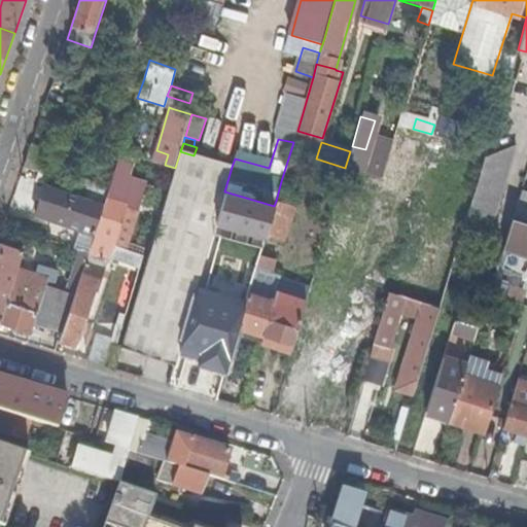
[(514,147),(484,161),(462,233),(486,240),(514,147)]
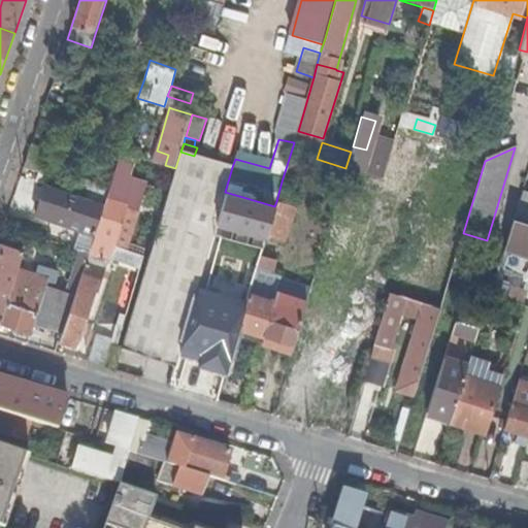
[(157,151),(154,162),(165,165),(168,155),(157,151)]
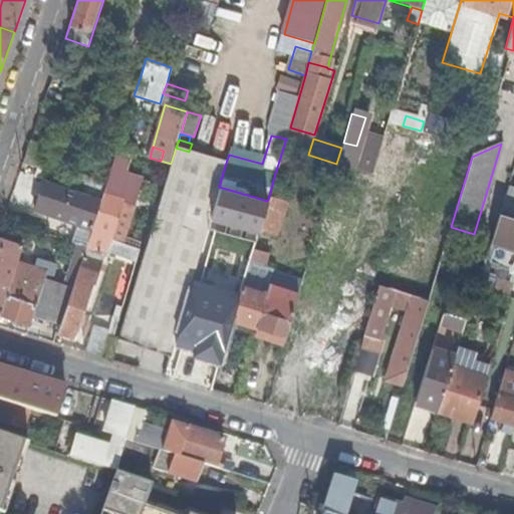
[(377,159),(342,147),(341,148),(336,164),(361,172),(372,175),(377,159)]
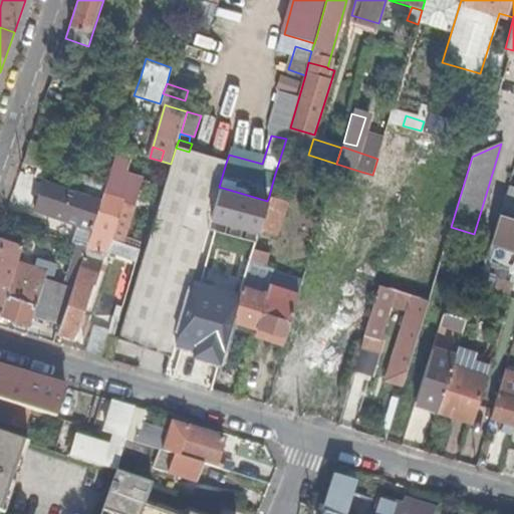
[(171,164),(118,341),(171,356),(192,281),(202,247),(214,205),(219,187),(226,163),(189,152),(176,148),(171,164)]
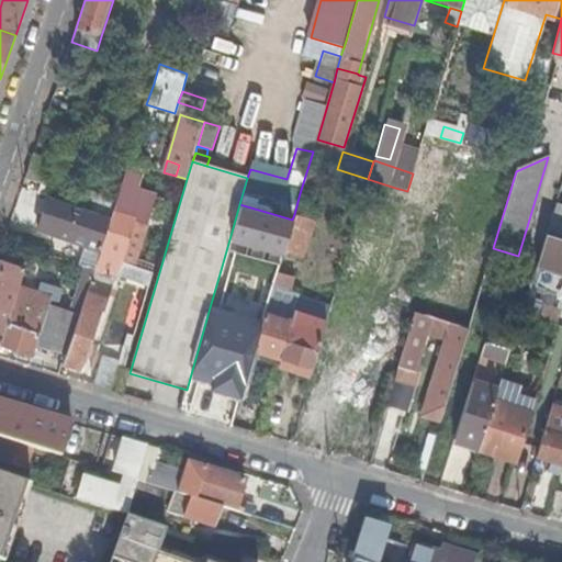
[(79,314),(66,353),(63,366),(81,372),(102,308),(104,310),(114,276),(147,288),(152,273),(132,267),(154,197),(142,193),(141,195),(128,191),(131,183),(122,180),(110,218),(100,250),(79,314)]
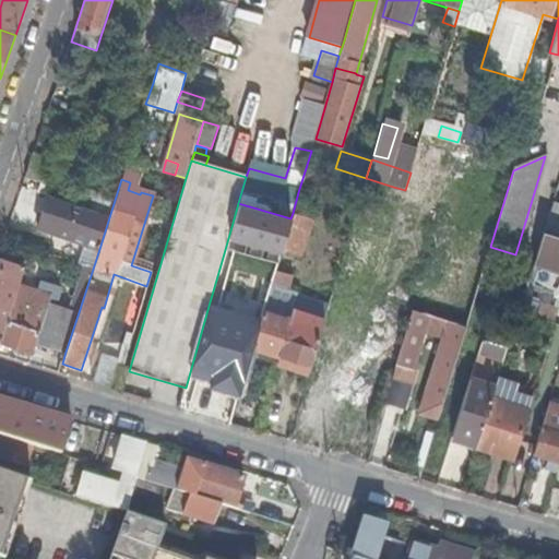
[(48,195),(51,186),(42,181),(37,191),(48,197),(48,195)]
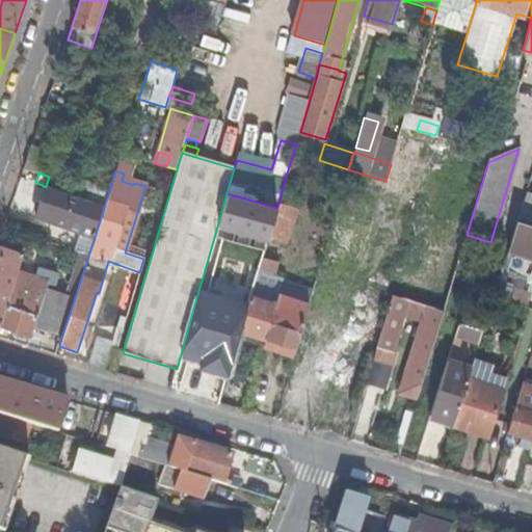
[(35,216),(95,237),(104,207),(78,197),(46,186),(46,187),(35,216)]
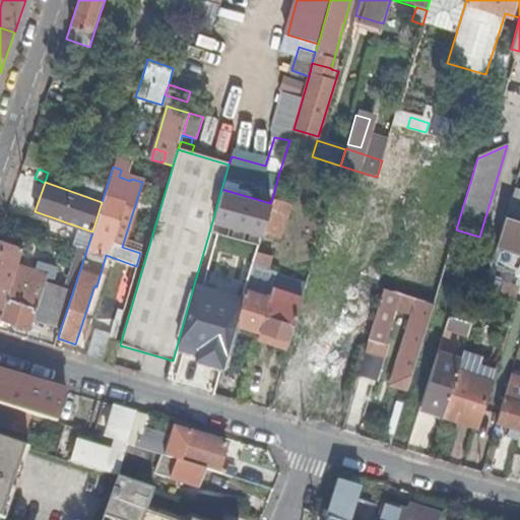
[(519,190),(513,188),(505,215),(506,216),(519,220),(519,190)]
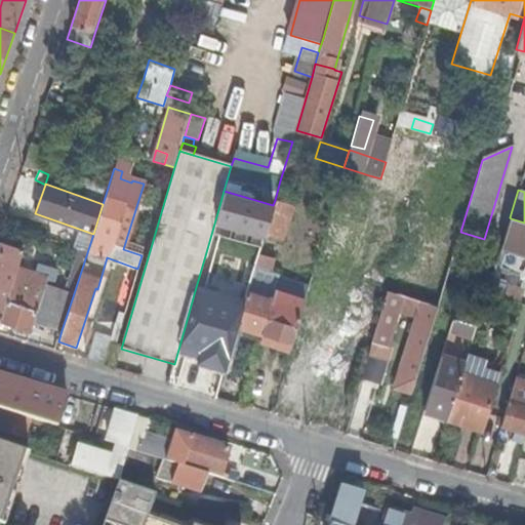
[(218,209),(249,218),(255,200),(224,191),(218,209)]
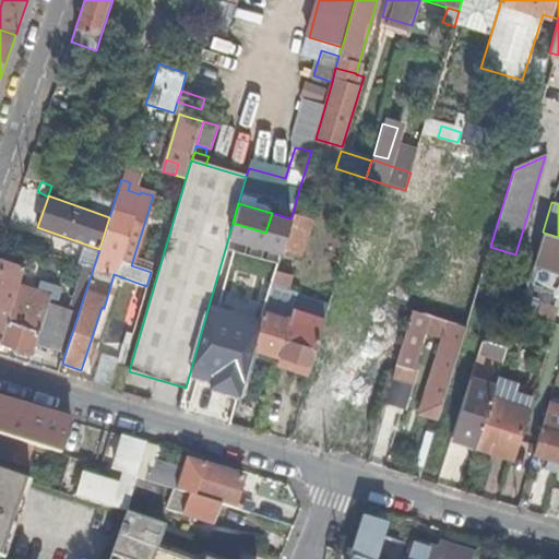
[(272,213),(265,233),(285,238),(290,218),(272,213)]
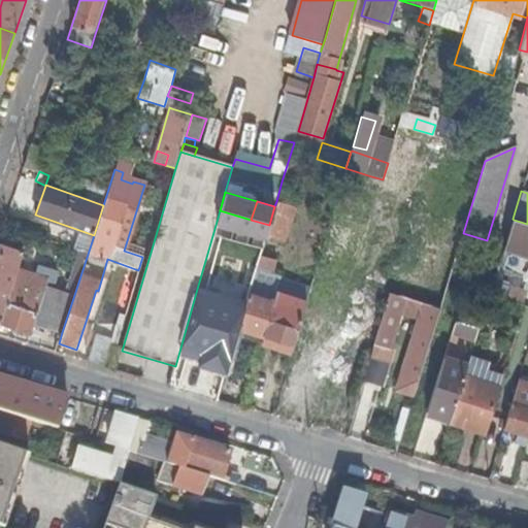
[(294,207),(276,201),(274,206),(269,225),(265,236),(259,256),(275,261),(276,261),(294,207)]
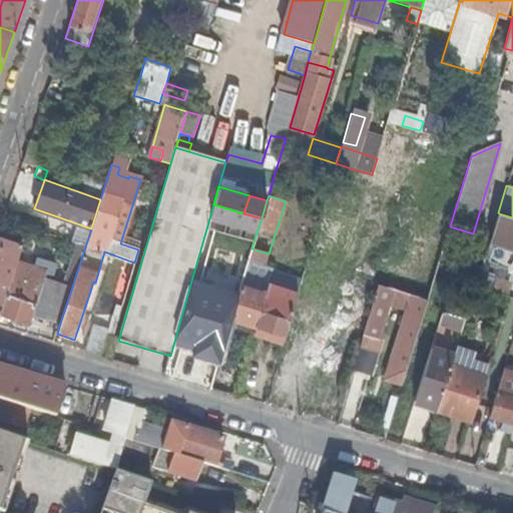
[(231,255),(247,262),(251,248),(258,229),(262,218),(243,213),(213,204),(201,246),(231,257),(231,255)]
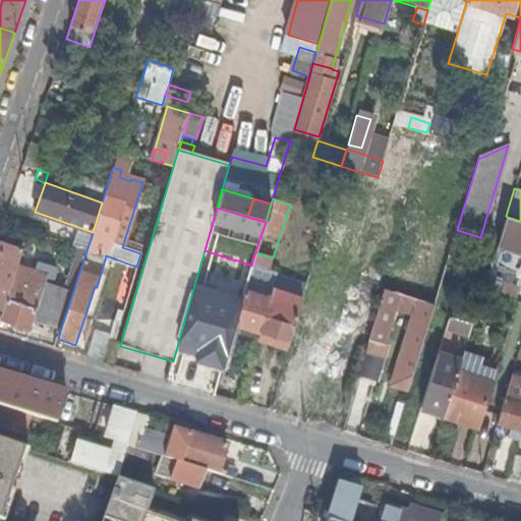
[(520,290),(520,221),(507,217),(487,280),(520,290)]
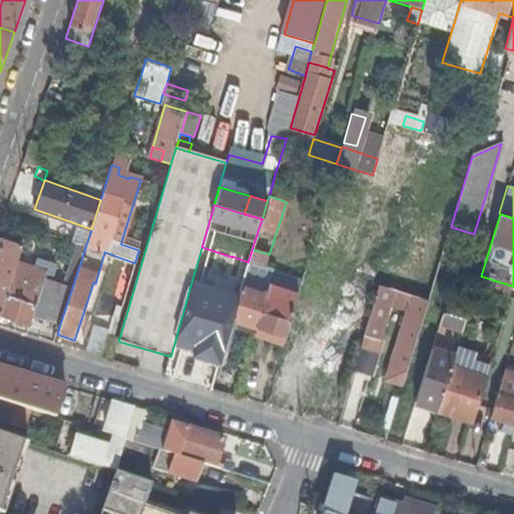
[(2,239),(0,244),(0,312),(7,291),(17,262),(22,246),(2,239)]
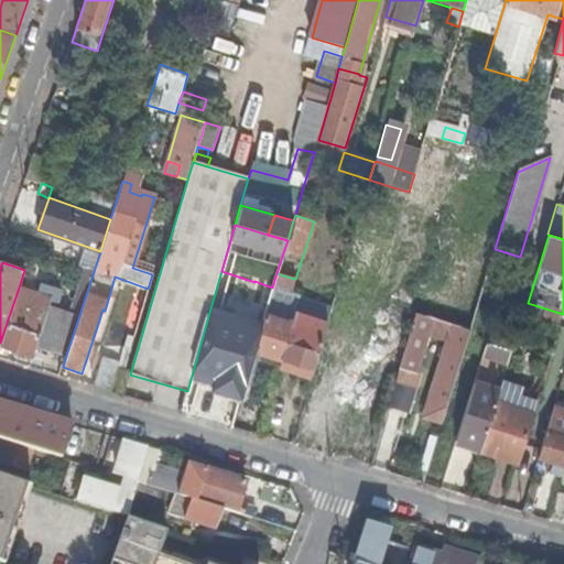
[(207,396),(225,339),(228,331),(231,320),(242,323),(240,331),(251,335),(251,336),(258,338),(272,288),(255,281),(255,282),(221,271),(210,308),(215,310),(190,390),(207,396)]
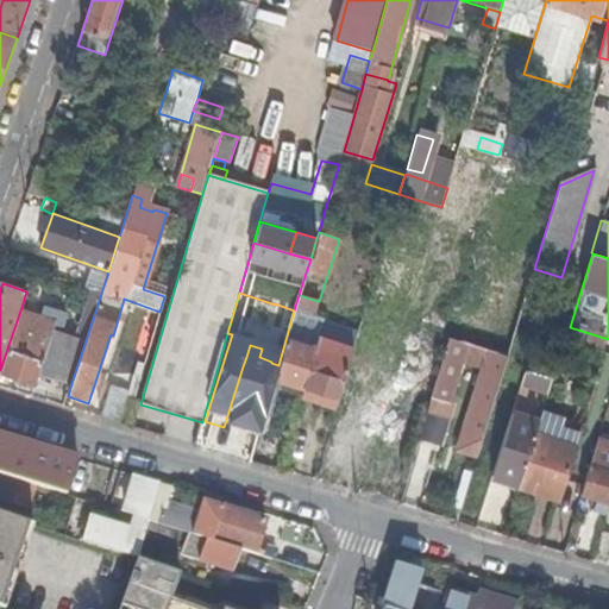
[(313,316),(318,301),(299,295),(294,311),(313,316)]
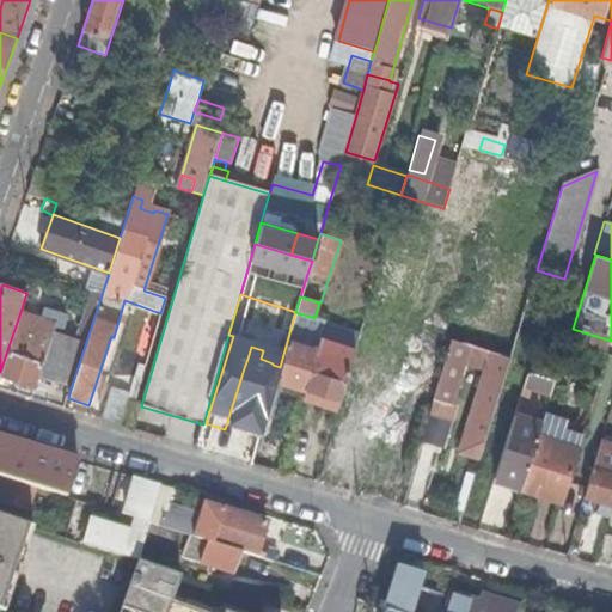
[(0,372),(0,373),(14,378),(22,380),(35,385),(38,373),(72,385),(86,342),(53,331),(55,324),(20,312),(8,347),(0,372)]
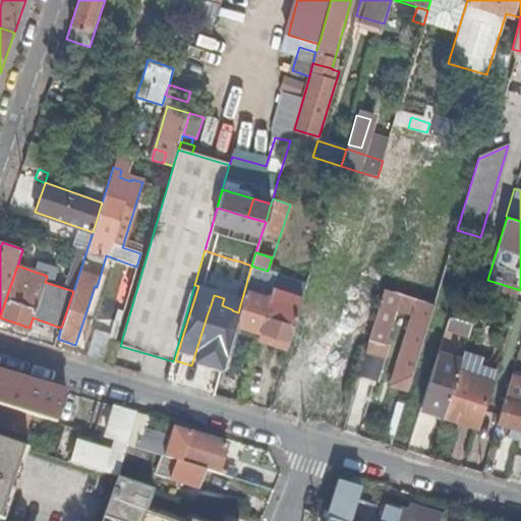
[(234,325),(259,333),(274,288),(278,274),(268,271),(251,266),(238,312),(234,325)]
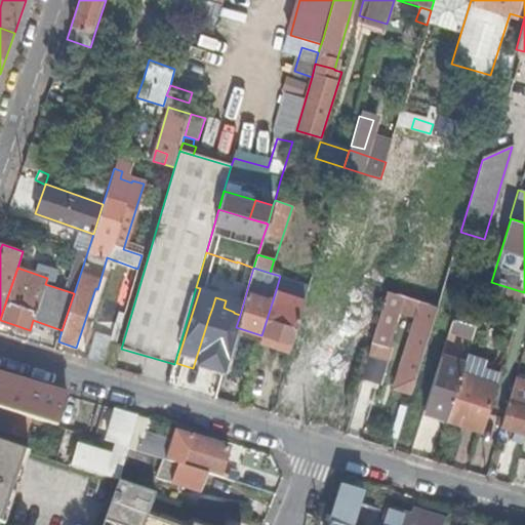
[(524,292),(491,282),(490,285),(524,295),(524,292)]
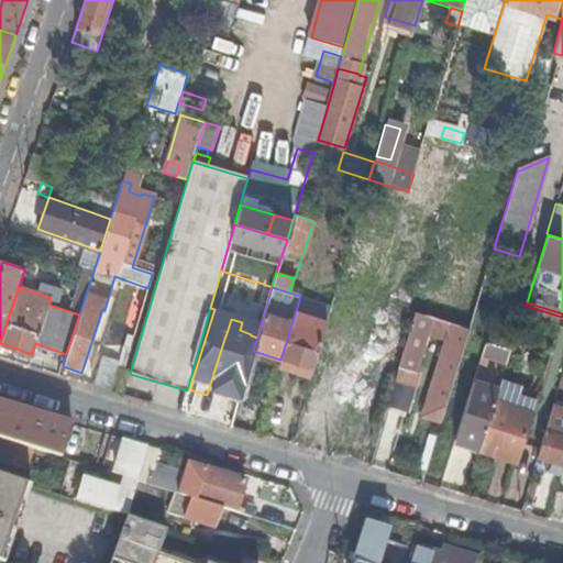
[(296,311),(280,360),(311,370),(324,327),(327,321),(296,311)]
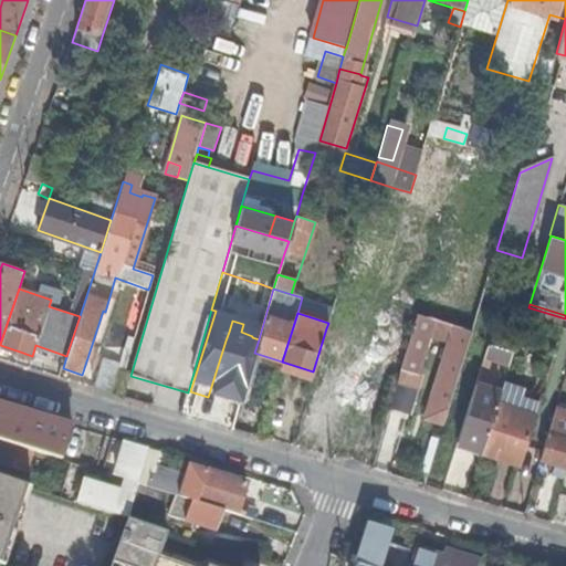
[(427,418),(443,423),(471,331),(425,316),(418,314),(401,369),(418,374),(430,335),(451,342),(427,418)]
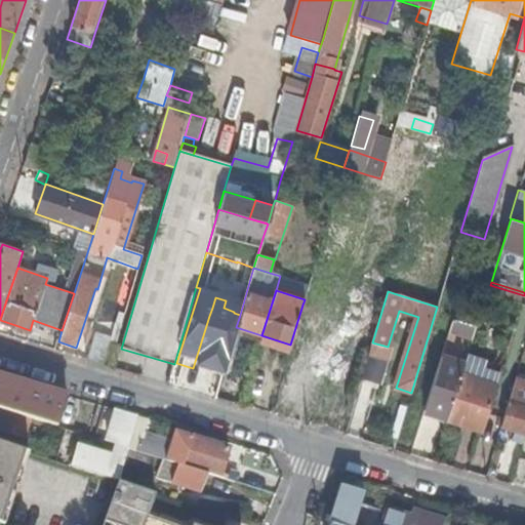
[(212,308),(209,316),(216,318),(218,310),(212,308)]
